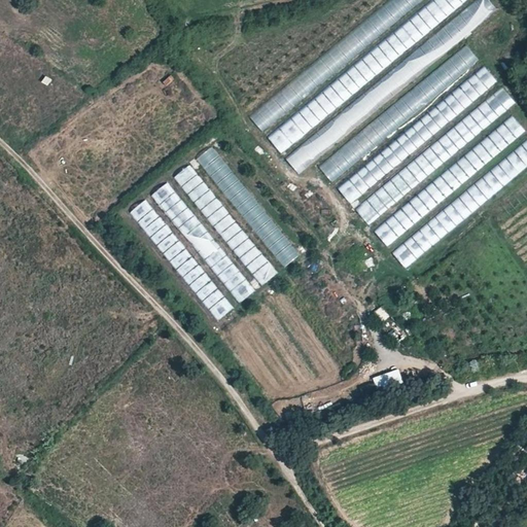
[(294,170),(499,15),(487,0),(486,0),(282,153),(294,170)]
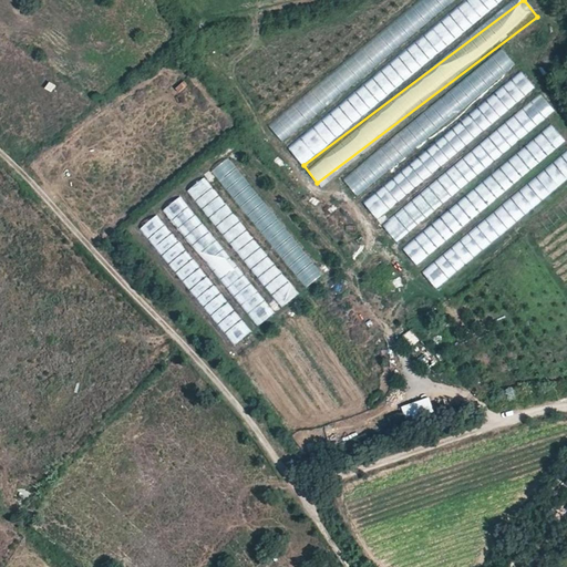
[(414,0),(425,16),(450,0),(414,0)]
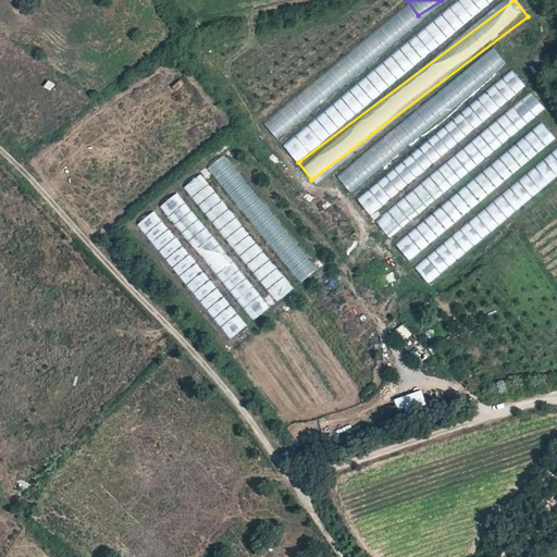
[(495,52),(337,177),(348,190),(506,65),(495,52)]
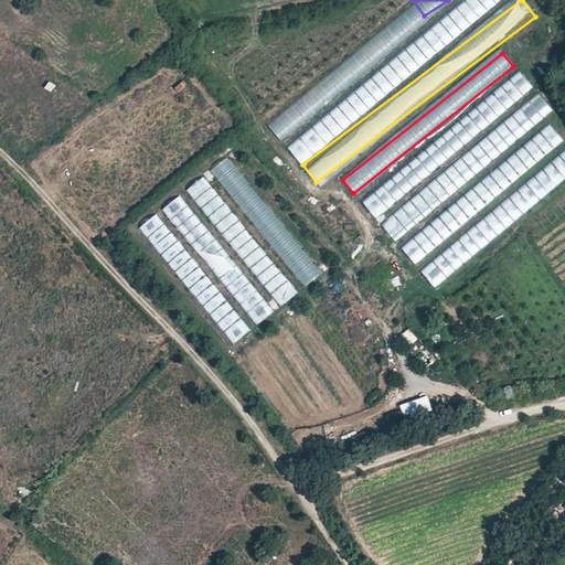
[(373,216),(534,91),(522,75),(361,200),(373,216)]
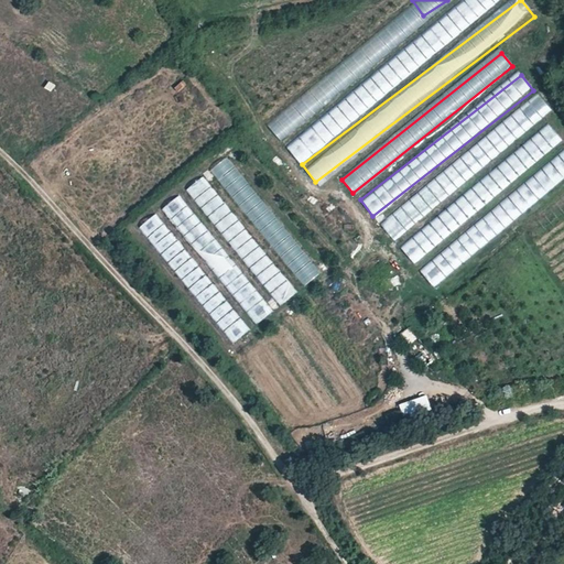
[(268,125),(278,138),(334,95),(324,82),(268,125)]
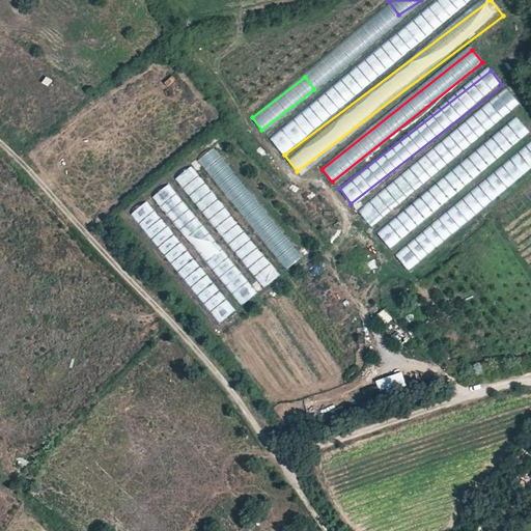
[(368,224),(521,106),(509,92),(357,211),(368,224)]
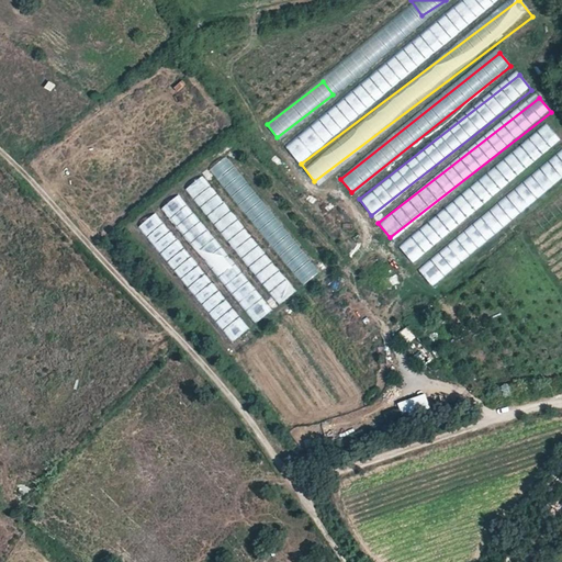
[(548,125),(398,246),(411,262),(561,142),(548,125)]
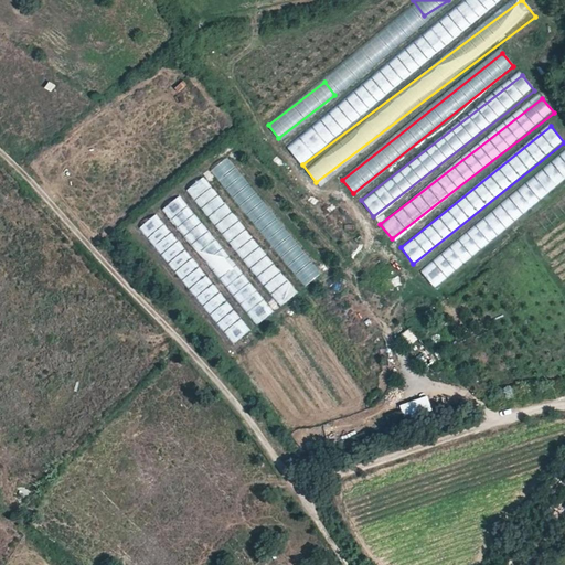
[(502,224),(564,179),(564,158),(492,210),(502,224)]
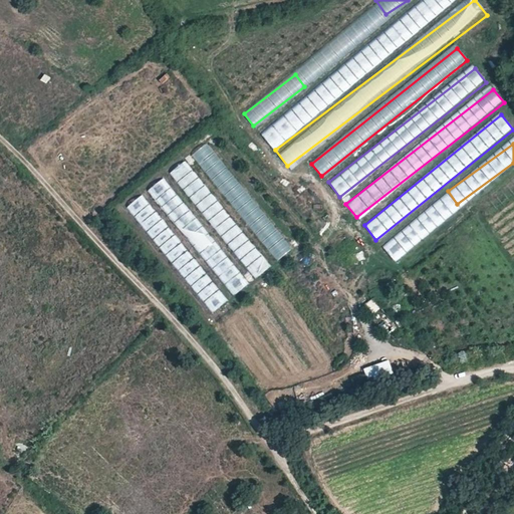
[(275,263),(287,254),(207,145),(195,154),(275,263)]
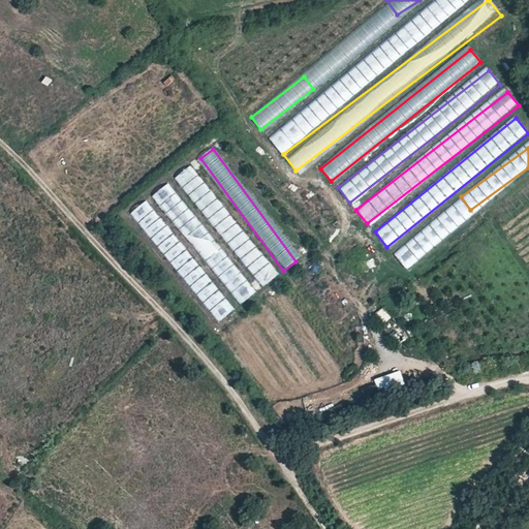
[(259,289),(277,277),(193,164),(177,177),(259,289)]
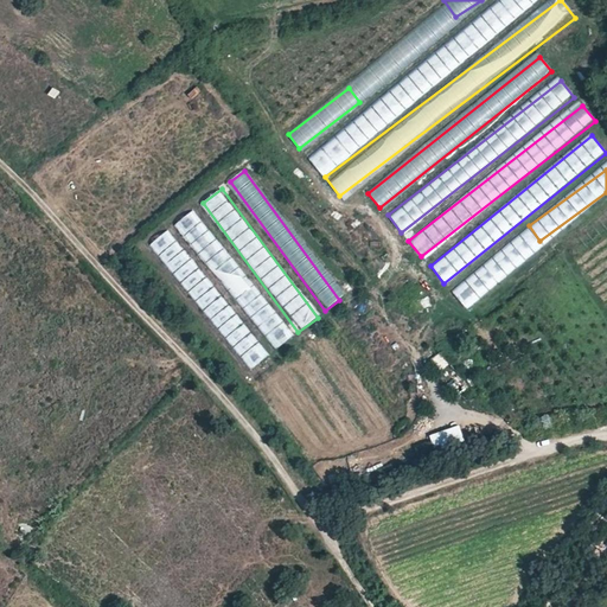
[(275,349),(291,338),(195,210),(176,225),(186,240),(179,246),(168,231),(153,242),(246,365),(261,355),(224,305),(236,296),(275,349)]
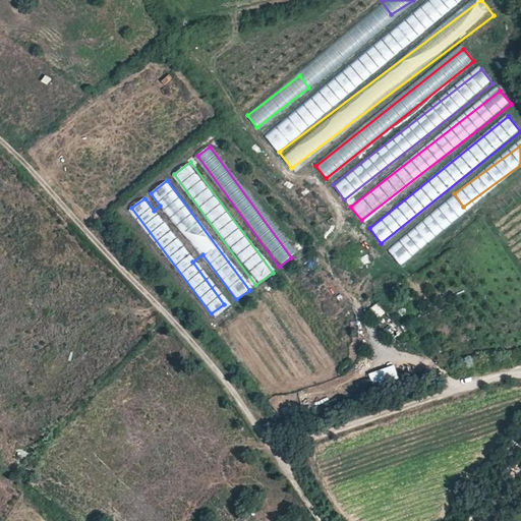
[(457,200),(388,250),(398,263),(466,213),(457,200)]
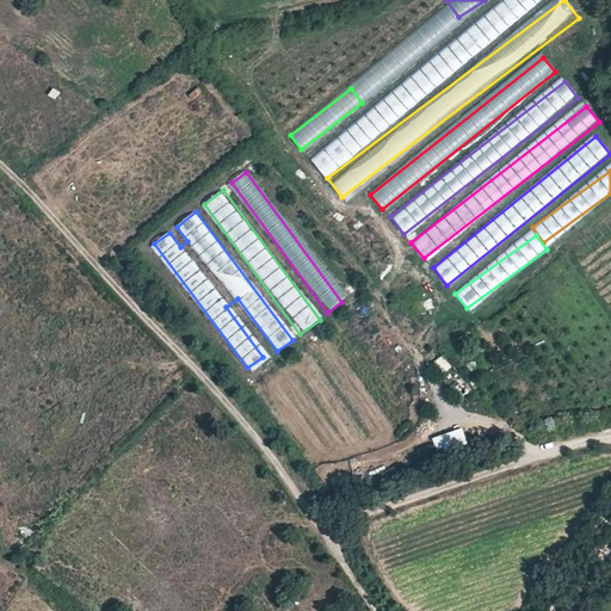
[(426,300),(413,302),(414,313),(429,310),(426,300)]
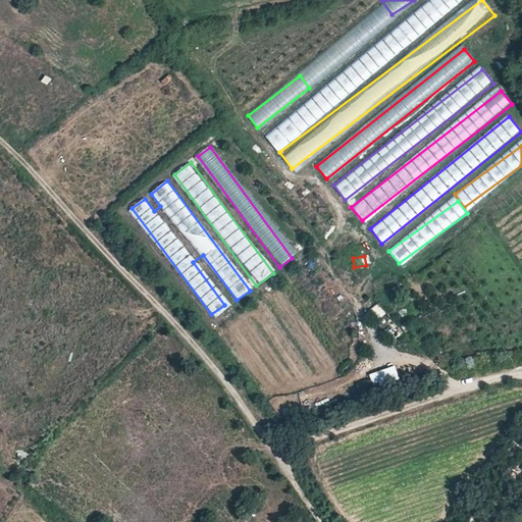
[(369,310),(393,343),(407,332),(383,300),(369,310)]
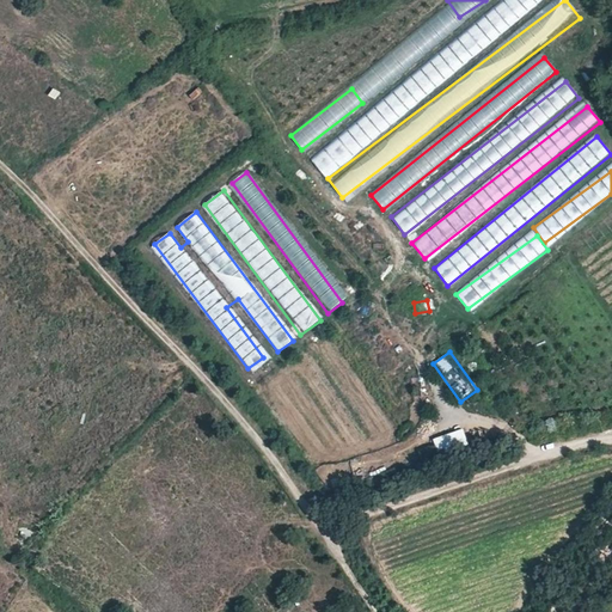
[(463,428),(433,440),(440,457),(470,446),(463,428)]
